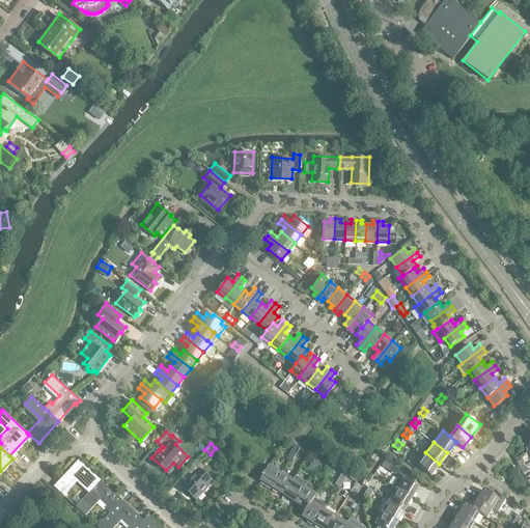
[(414,461),(417,464),(430,474),(439,464),(425,452),(422,456),(419,454),(417,454),(414,459),(414,461)]
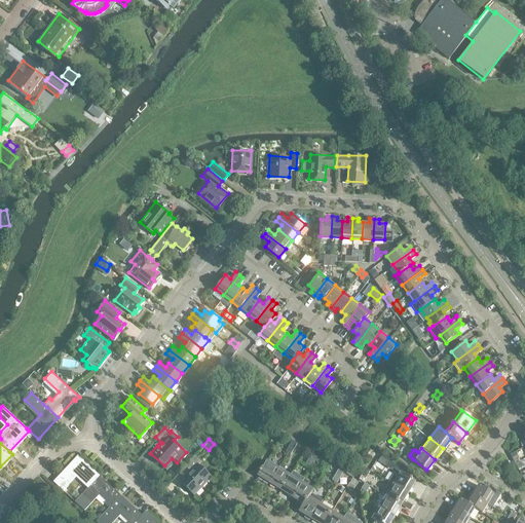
[(314,458),(317,453),(311,450),(308,455),(314,458)]
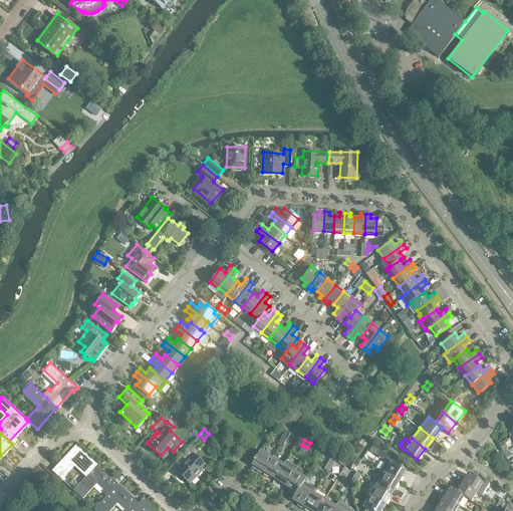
[(189,482),(206,464),(193,452),(196,449),(190,443),(181,453),(187,458),(176,469),(189,482)]
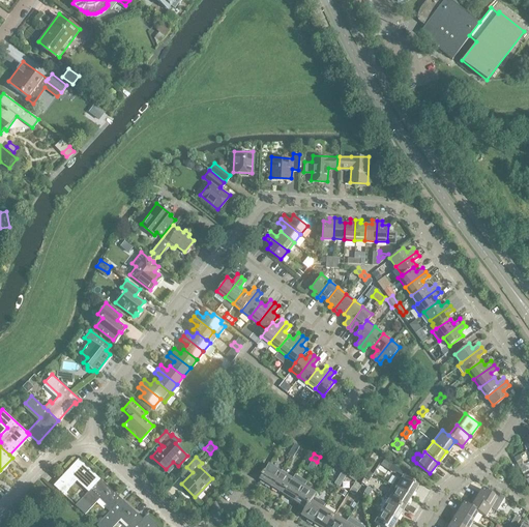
[(320,457),(317,462),(322,466),(325,461),(320,457)]
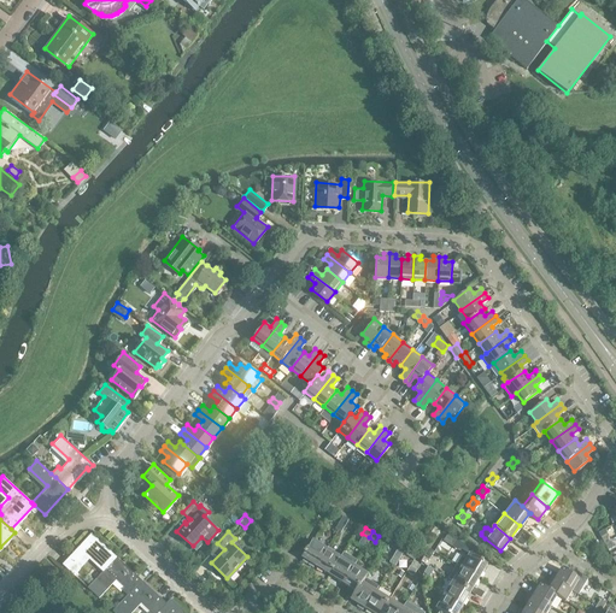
[(443,538),(449,542),(451,543),(456,536),(447,531),(443,538)]
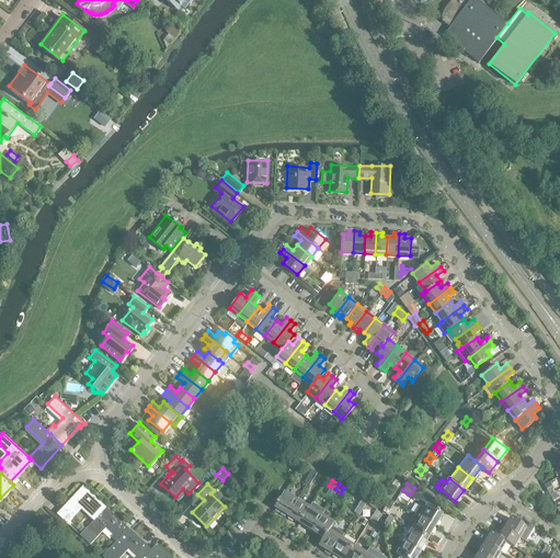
[(549,492),(555,490),(550,484),(545,486),(549,492)]
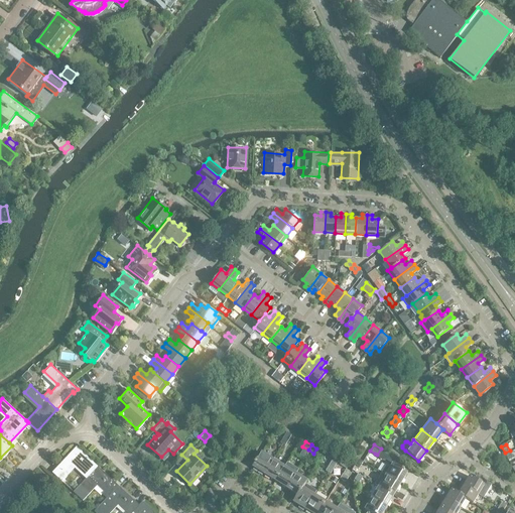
[(79,472),(85,478),(96,466),(75,445),(50,471),(60,480),(66,474),(65,473),(74,463),(81,470),(79,472)]
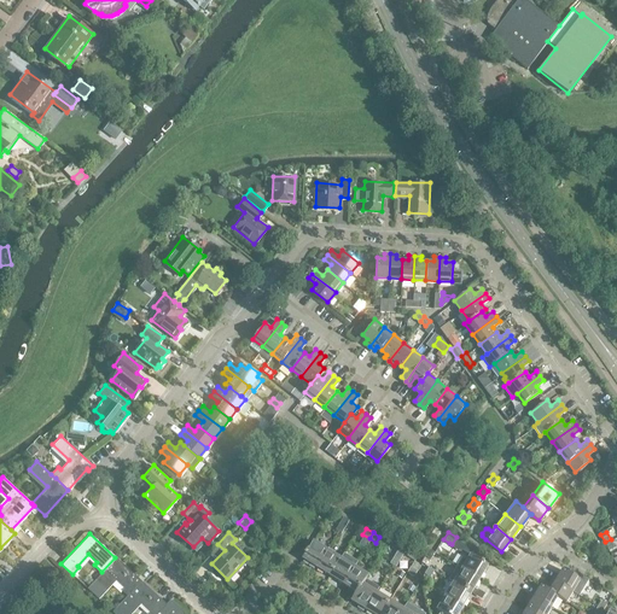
[(313,539),(302,556),(315,565),(326,548),(313,539)]
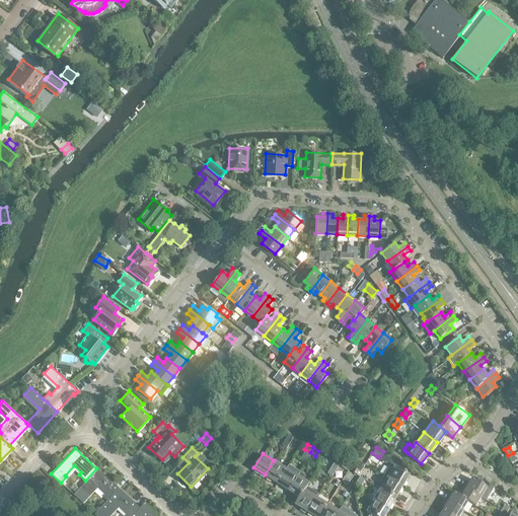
[(265,474),(276,482),(285,467),(274,460),(265,474)]
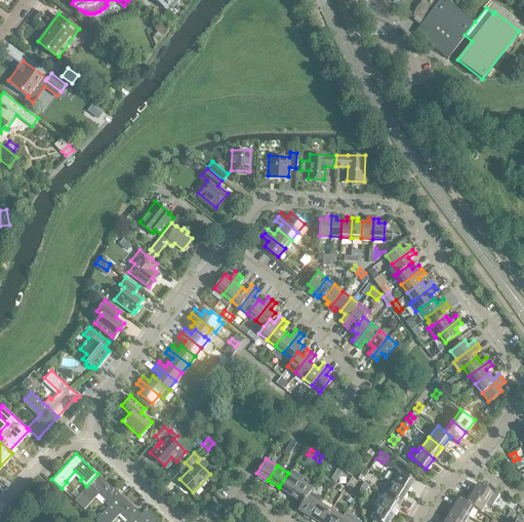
[(291,494),(299,480),(303,475),(291,468),(288,473),(279,487),(291,494)]
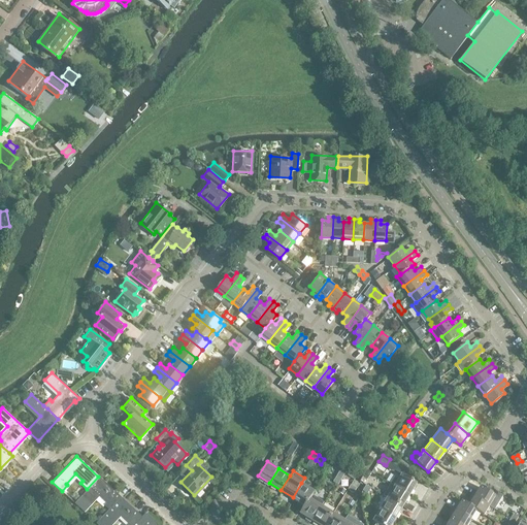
[(390,482),(408,494),(416,482),(401,472),(399,478),(394,474),(390,482)]
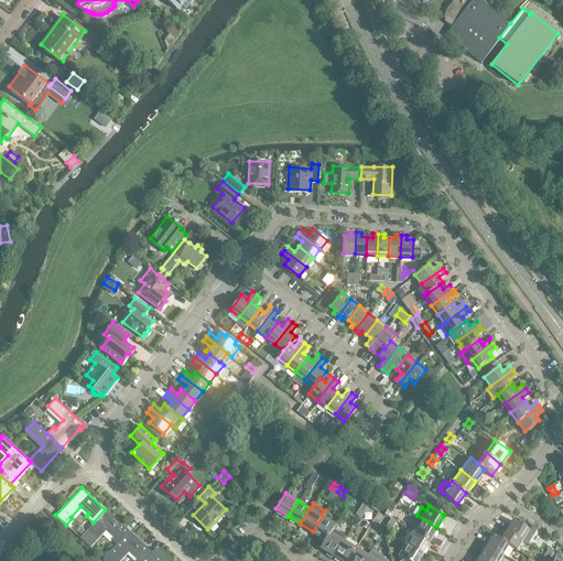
[(103,527),(117,541),(118,541),(128,530),(105,509),(93,522),(79,537),(87,543),(103,527)]
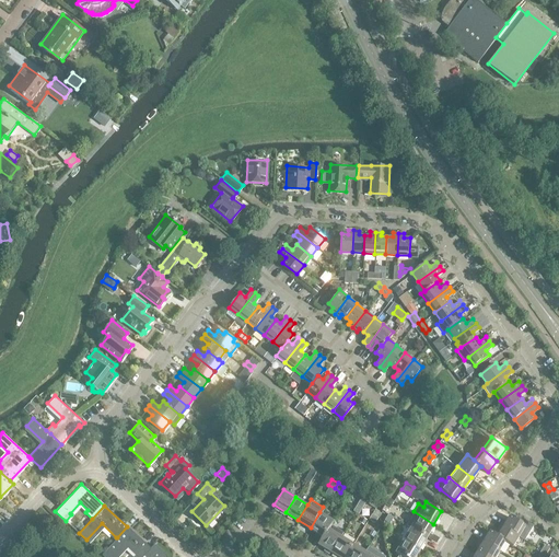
[(433,524),(414,511),(406,524),(411,526),(410,526),(427,536),(433,524)]
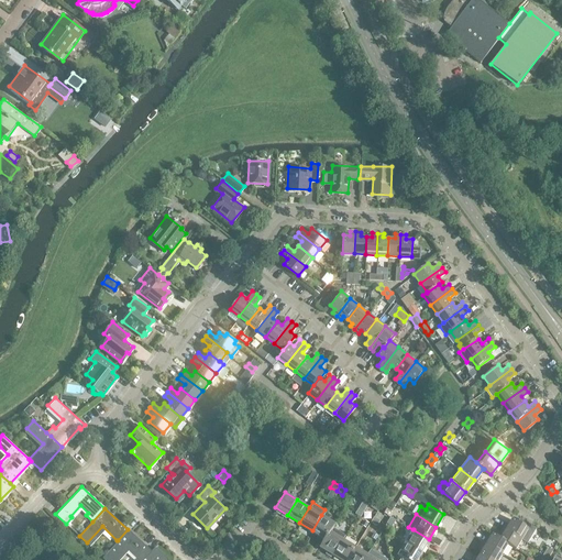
[(334,523),(321,515),(312,530),(323,538),(324,538),(329,530),(330,530),(333,526),(334,523)]
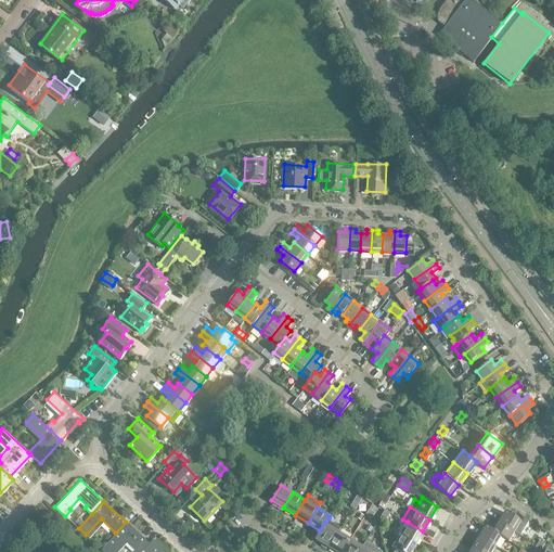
[(494,518),(514,530),(520,520),(504,511),(501,516),(498,514),(494,518)]
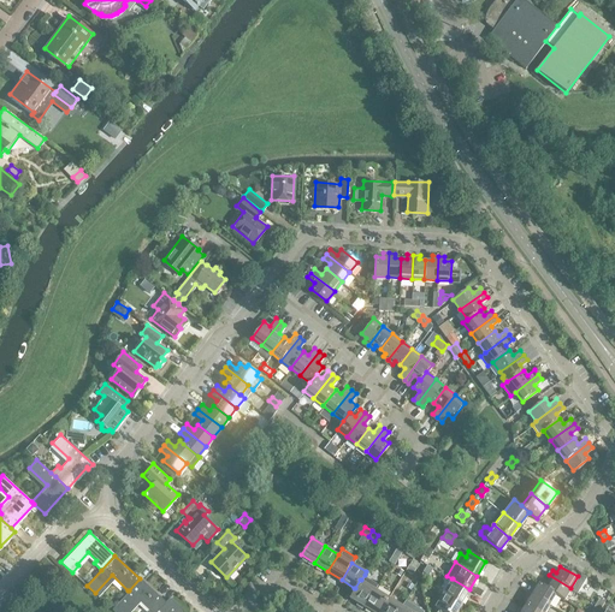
[(378,583),(365,575),(361,580),(360,580),(355,588),(354,588),(349,596),(356,601),(355,604),(360,607),(361,605),(364,606),(374,588),(378,583)]
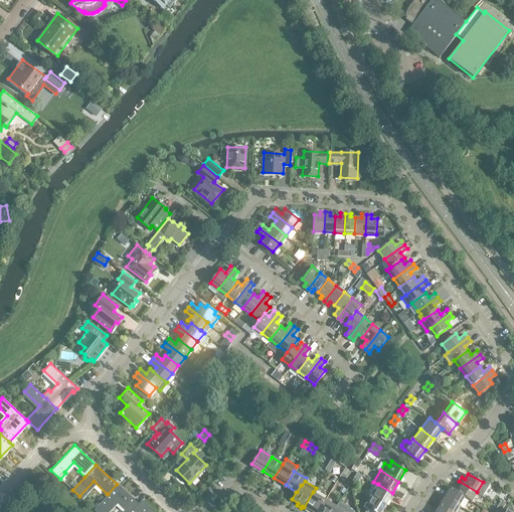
[(477,492),(459,481),(457,485),(460,487),(457,491),(464,496),(471,501),(477,492)]
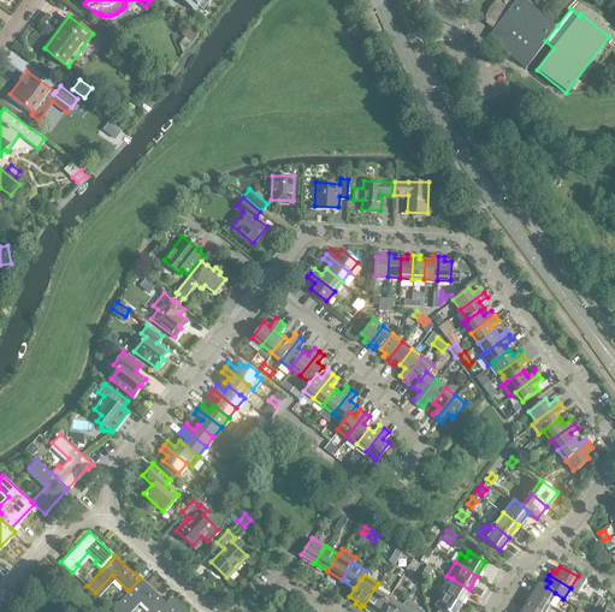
[(154,611),(158,608),(165,601),(164,601),(140,578),(129,590),(128,590),(111,608),(114,611),(124,611),(137,599),(149,610),(146,611),(154,611)]
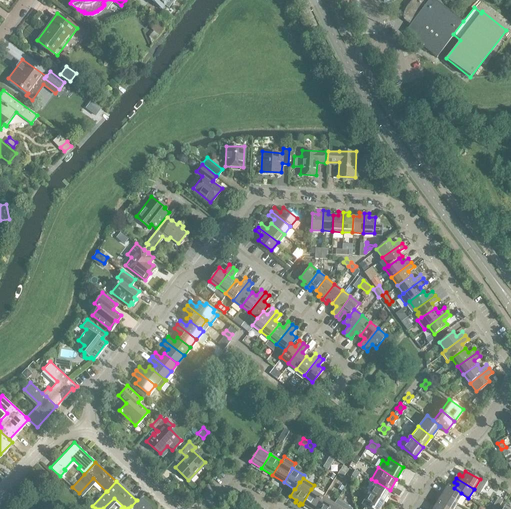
[(375,481),(369,492),(383,501),(390,490),(375,481)]
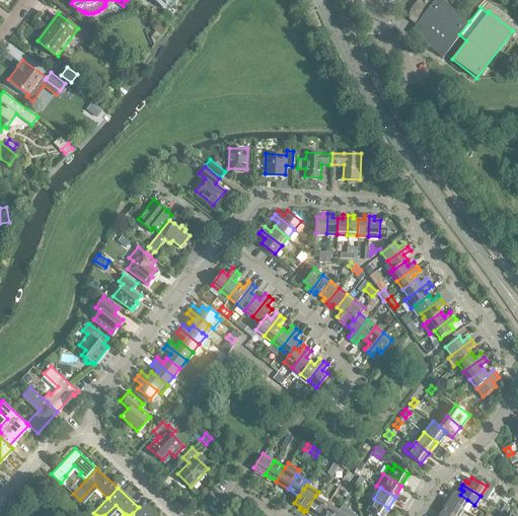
[(462,509),(467,500),(460,495),(453,491),(450,496),(447,494),(444,498),(462,509)]
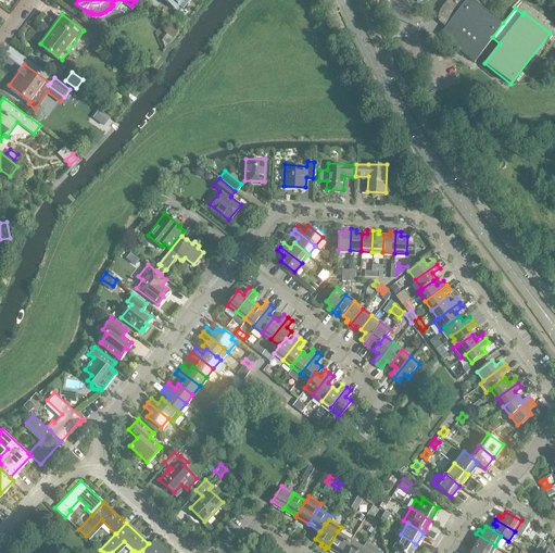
[(427,527),(423,537),(430,541),(436,530),(427,527)]
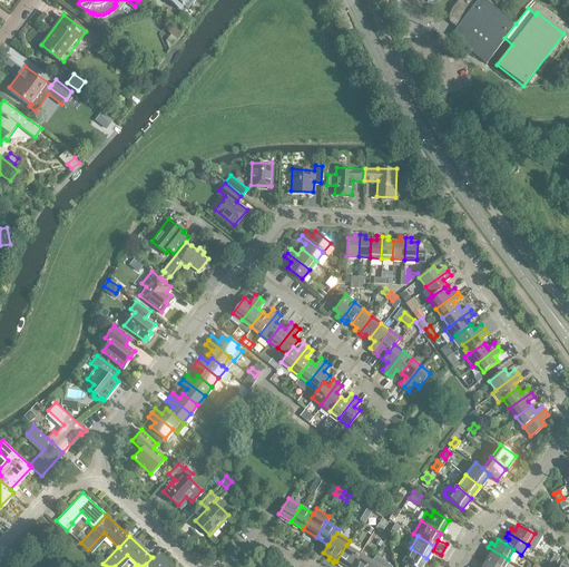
[(336,561),(345,566),(350,566),(359,553),(346,545),(336,561)]
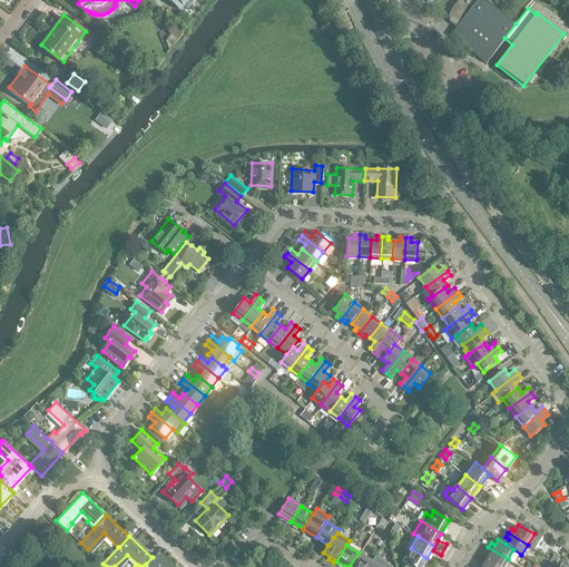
[(502,566),(508,559),(488,547),(486,553),(489,554),(486,559),(498,566),(502,566)]
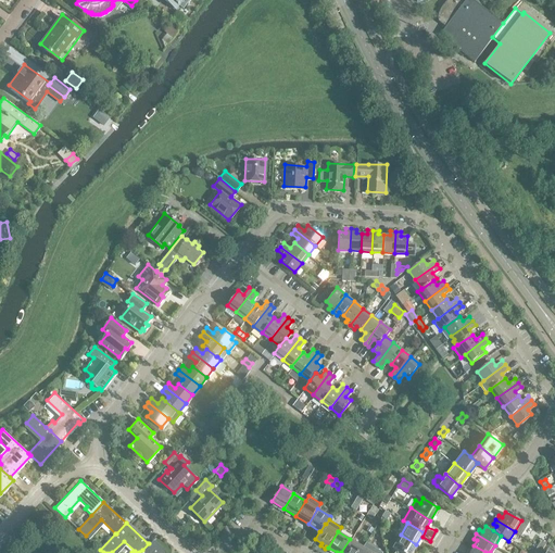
[(393,548),(396,550),(393,552),(410,552),(416,544),(401,535),(393,548)]
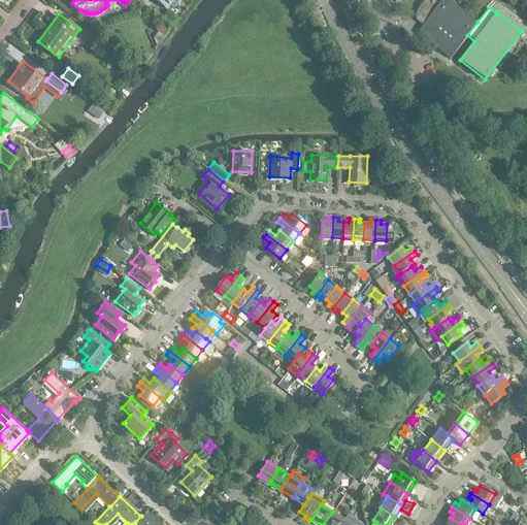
[(513,511),(509,517),(514,520),(518,514),(513,511)]
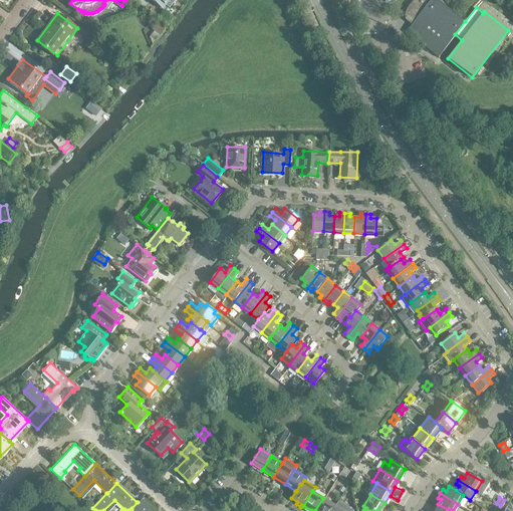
[(315,510),(330,510),(335,505),(323,498),(315,510)]
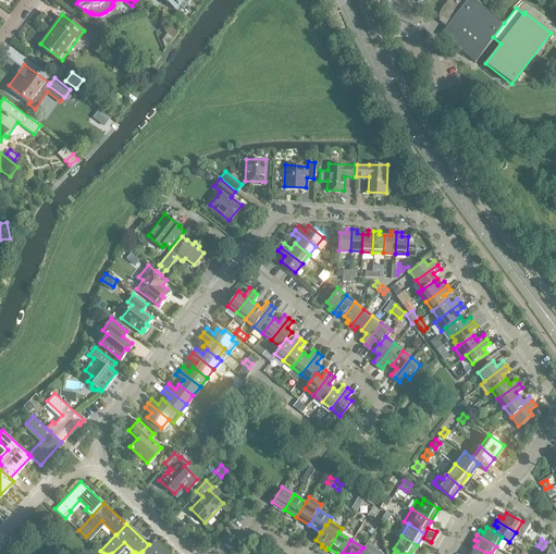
[(165,553),(151,541),(148,544),(149,544),(143,551),(145,553),(165,553)]
